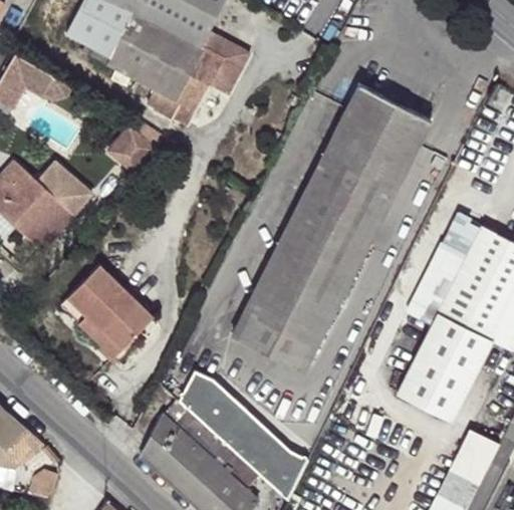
[(0,0),(0,23),(9,4),(0,0)]
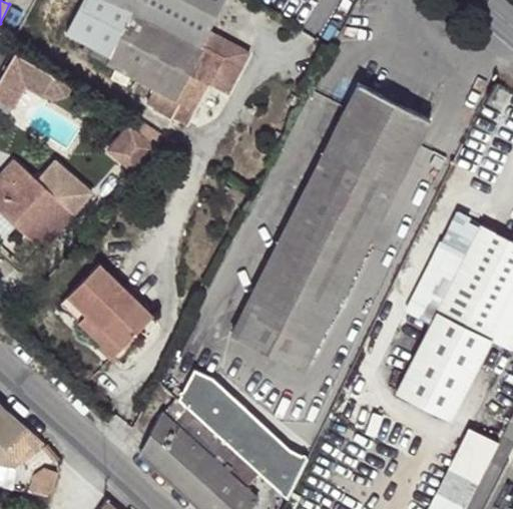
[(80,0),(62,36),(79,45),(106,58),(130,11),(107,0),(80,0)]
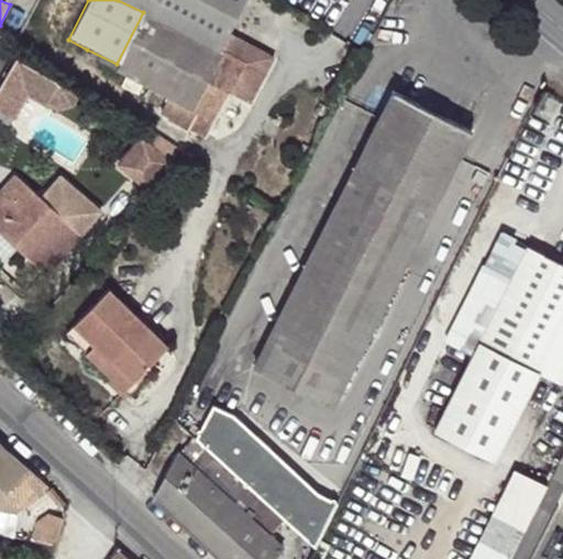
[(202,136),(225,91),(241,62),(213,47),(238,0),(118,0),(143,12),(117,64),(87,50),(84,58),(112,73),(113,70),(159,95),(169,99),(161,114),(159,118),(184,130),(186,127),(202,136)]
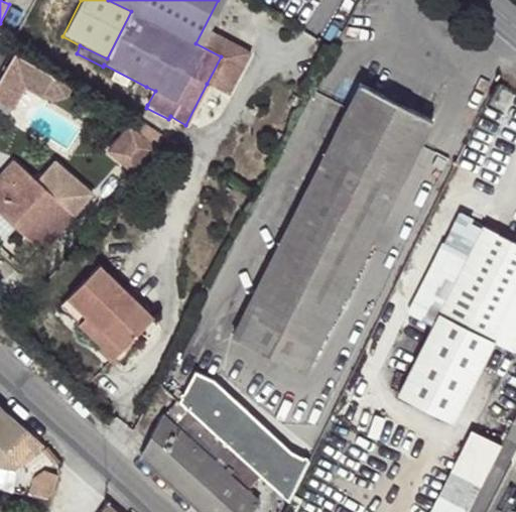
[(13,54),(0,78),(0,103),(11,109),(23,87),(42,97),(49,100),(52,100),(55,100),(60,99),(68,95),(72,92),(74,88),(53,77),(13,54)]
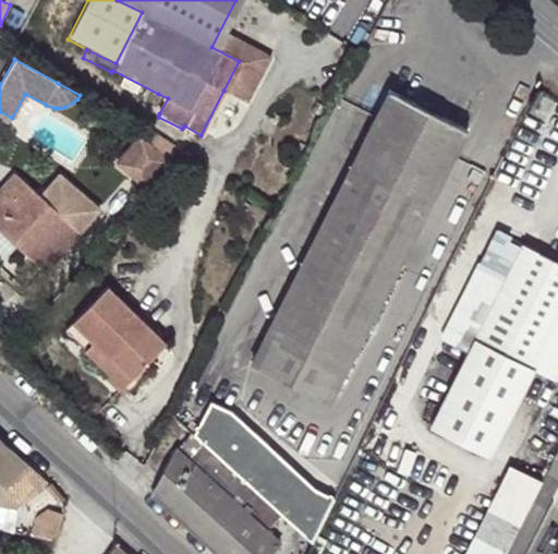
[(239,61),(223,91),(246,101),(261,73),(239,61)]
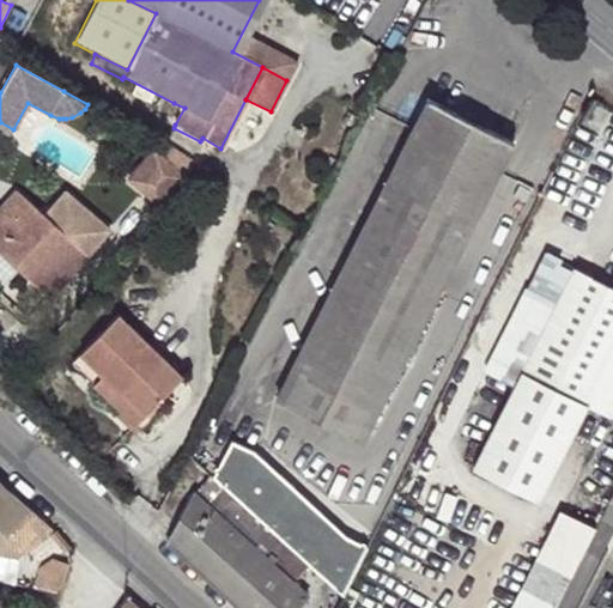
[(486,132),(456,116),(431,102),(275,400),(360,444),(513,146),(486,132)]
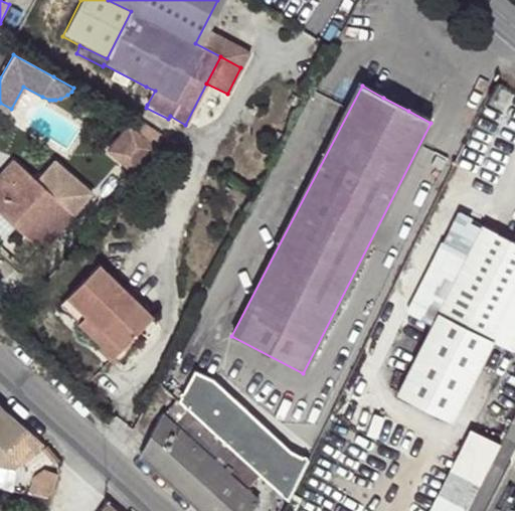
[(386,94),(383,98),(408,111),(410,107),(386,94)]
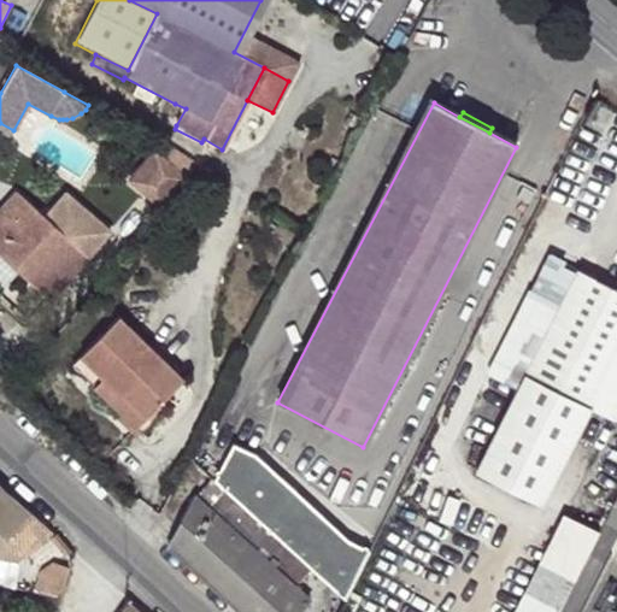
[(166,212),(192,183),(160,156),(135,184),(166,212)]
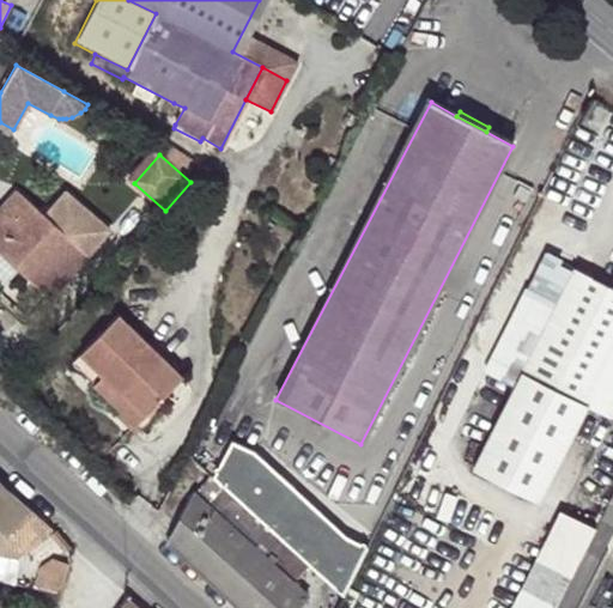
[(0,291),(19,269),(53,298),(113,230),(65,190),(42,216),(14,192),(0,207),(0,291)]
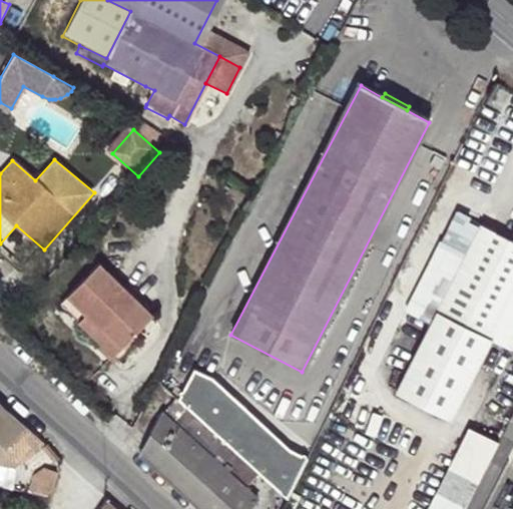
[(397,394),(452,422),(492,343),(509,351),(512,344),(512,241),(481,226),(397,394)]
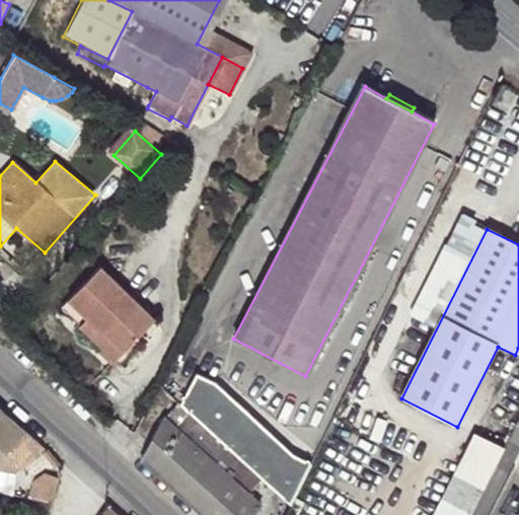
[(101,323),(92,333),(124,362),(163,319),(107,269),(77,301),(101,323)]
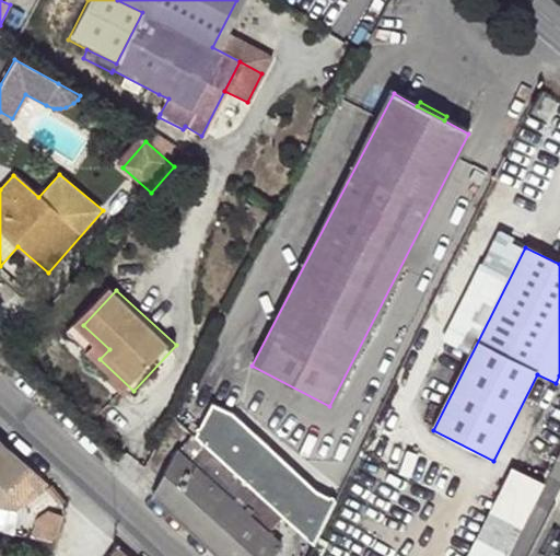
[(74,335),(100,359),(109,349),(83,325),(74,335)]
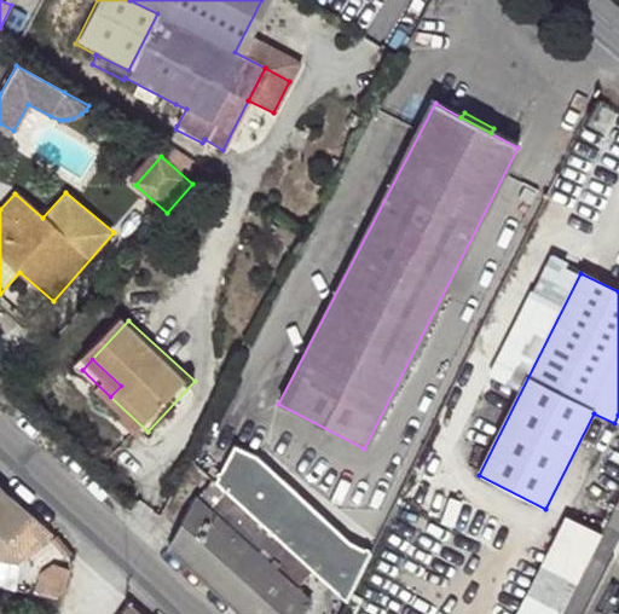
[(313,574),(347,604),(372,552),(348,540),(256,457),(236,446),(213,484),(217,486),(313,574)]
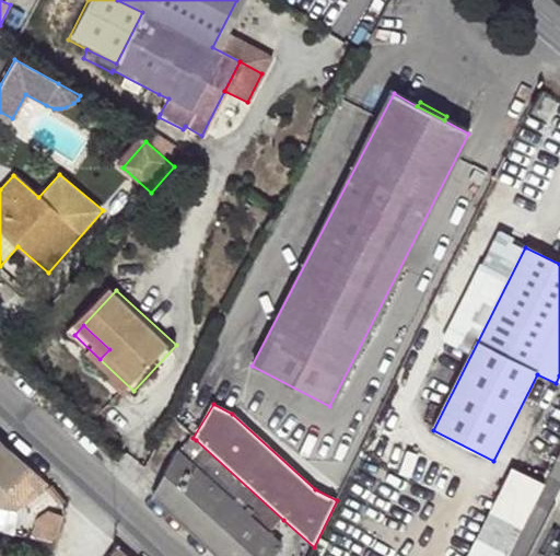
[(179,455),(153,497),(218,555),(278,555),(283,549),(268,536),(283,520),(196,440),(182,456),(179,455)]
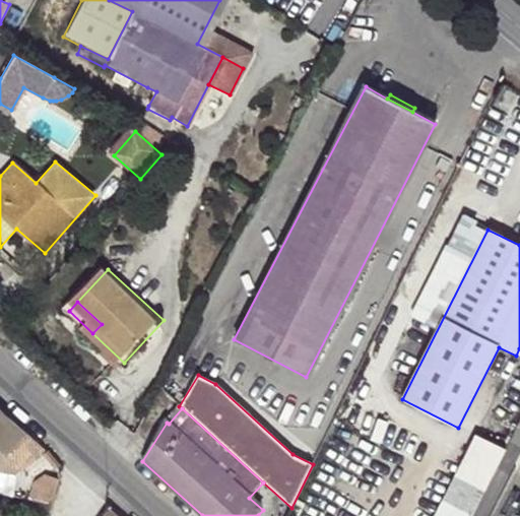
[(49,461),(51,457),(0,409),(0,471),(19,477),(49,461)]
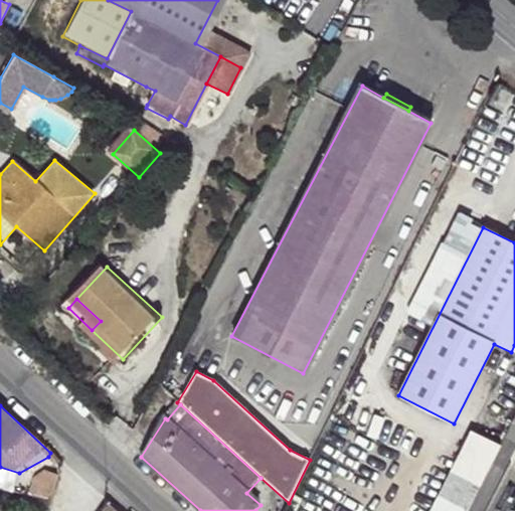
[(43,471),(36,488),(42,491),(49,474),(43,471)]
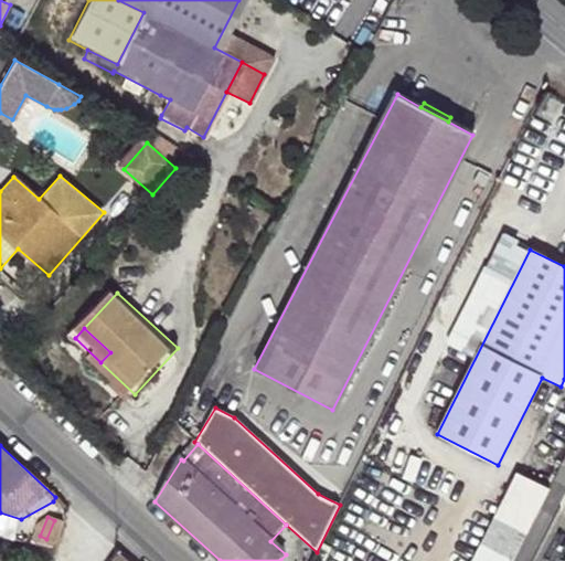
[(59,543),(66,525),(54,520),(46,539),(59,543)]
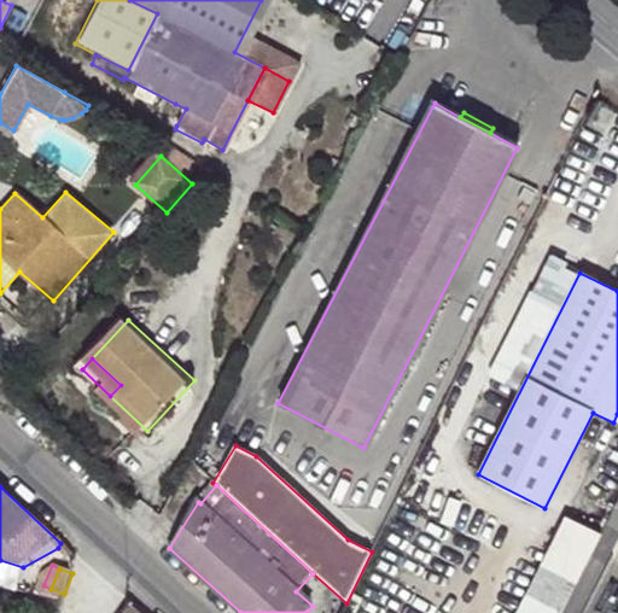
[(40,593),(48,595),(51,589),(44,585),(40,593)]
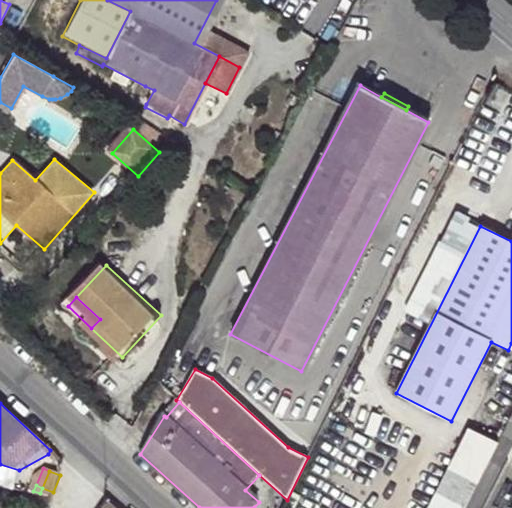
[(40,493),(51,498),(53,492),(42,488),(40,493)]
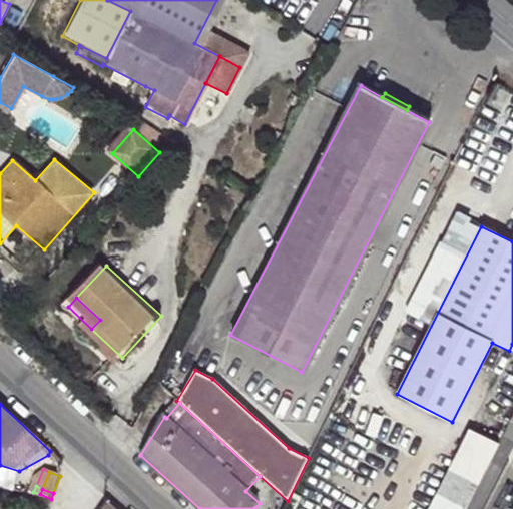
[(461,508),(434,495),(426,508),(461,508)]
